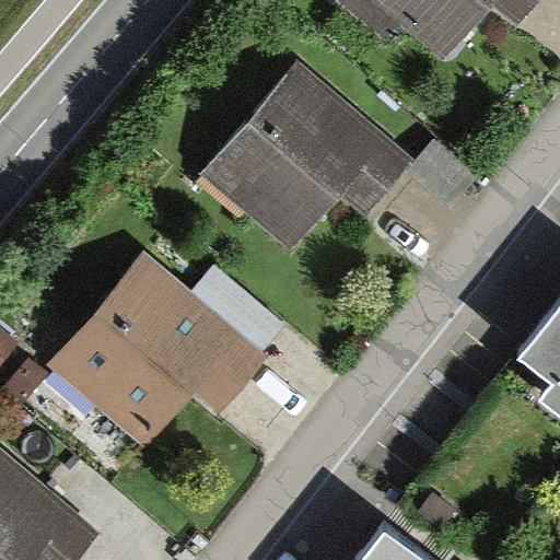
[(343,0),(398,45),(409,32),(446,63),(494,7),(518,26),(540,0),(343,0)]
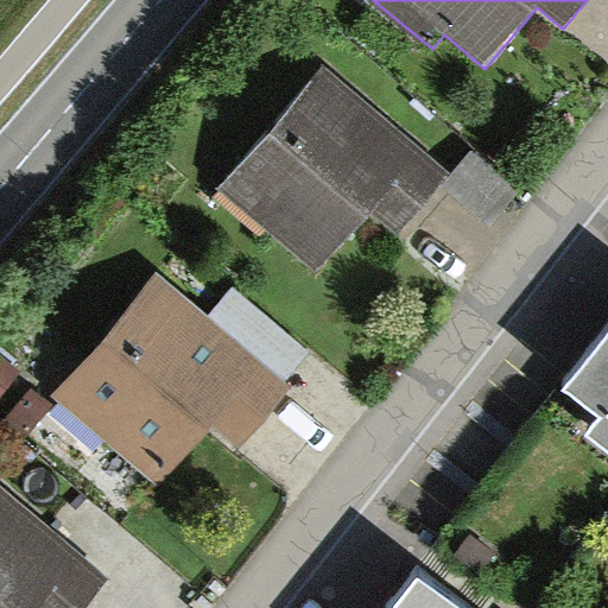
[(451,172),(325,64),(222,184),(322,270),(374,209),(400,232),(451,172)]
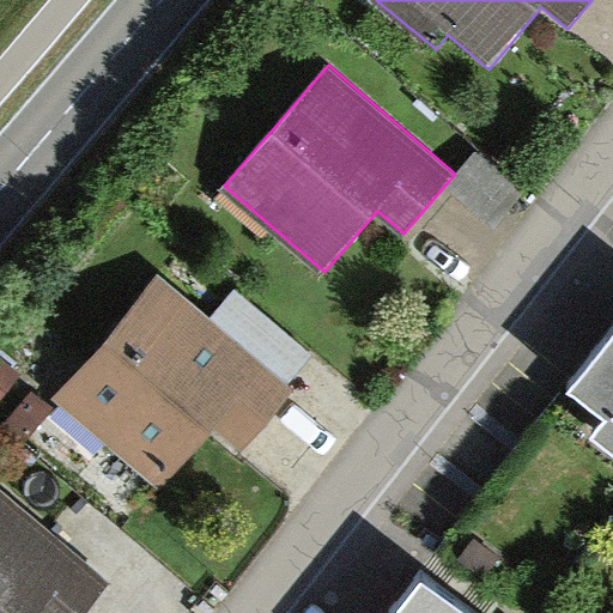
[(454,188),(501,213),(519,180),(473,155),(454,188)]
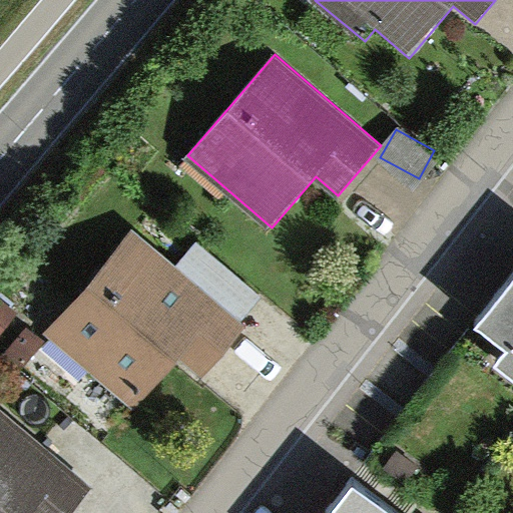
[(176,268),(133,232),(44,336),(134,411),(176,362),(198,380),(244,325),(240,322),(176,268)]
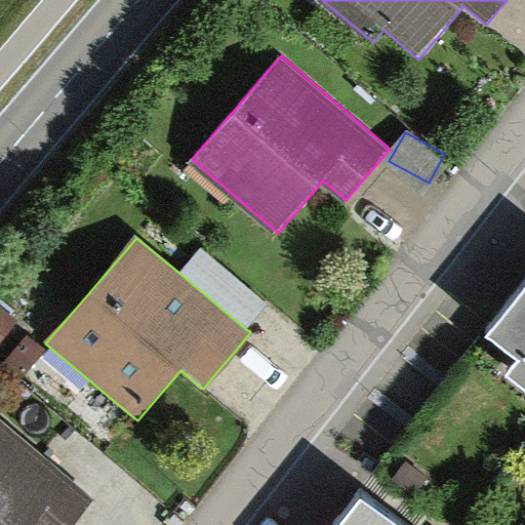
[(202,248),(180,274),(246,329),(267,305),(202,248)]
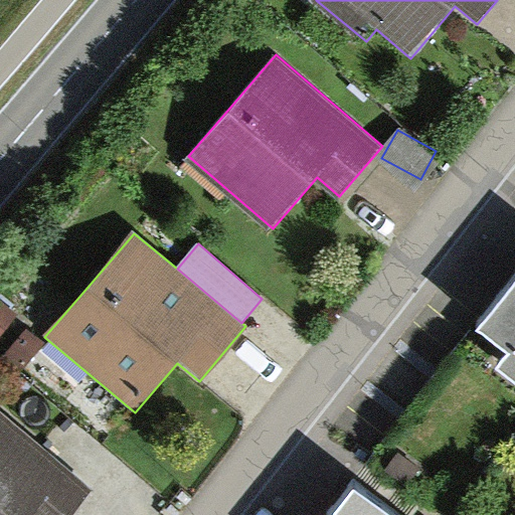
[(514,280),(474,331),(505,356),(498,365),(514,378),(514,280)]
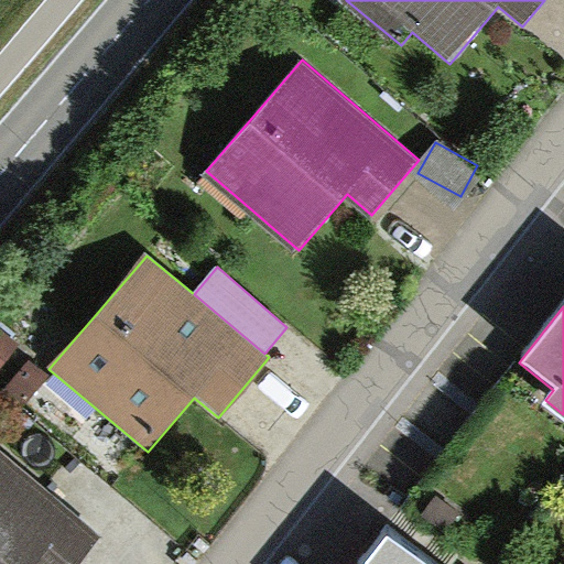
[(74,563),(100,533),(0,448),(0,563),(74,563)]
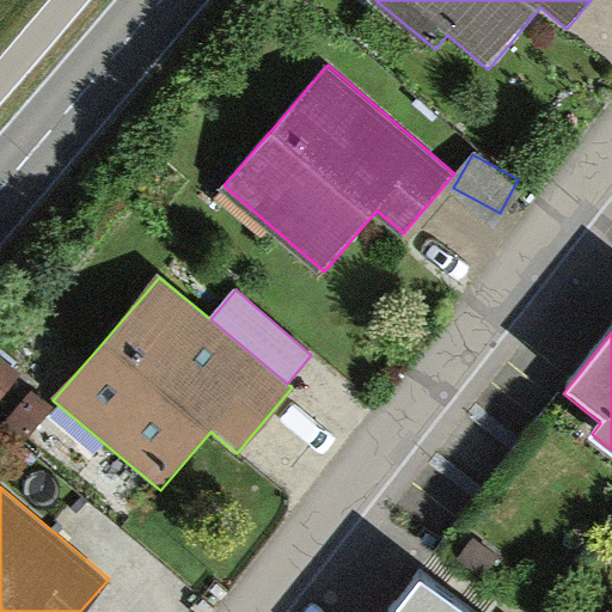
[(460,611),(416,576),(386,611),(460,611)]
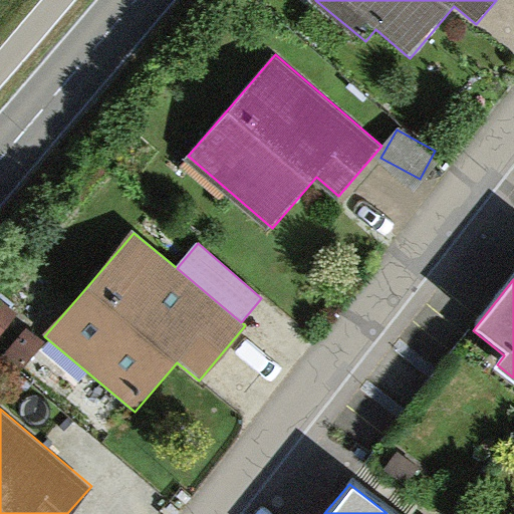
All buildings are outlined.
